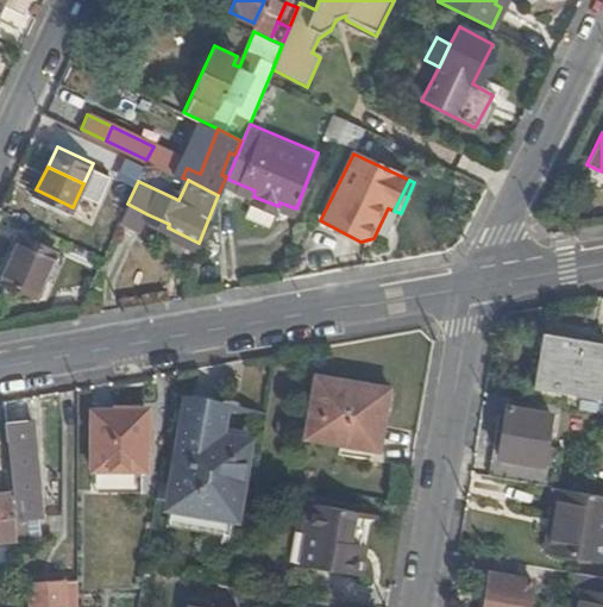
[(148,214),(127,204),(120,219),(140,229),(148,214)]
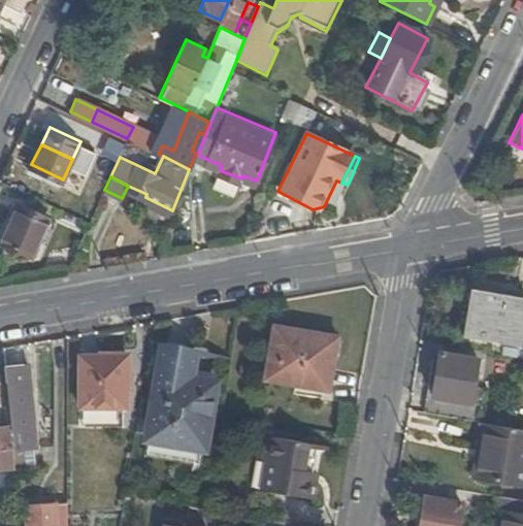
[(47,217),(18,202),(0,238),(31,252),(47,217)]
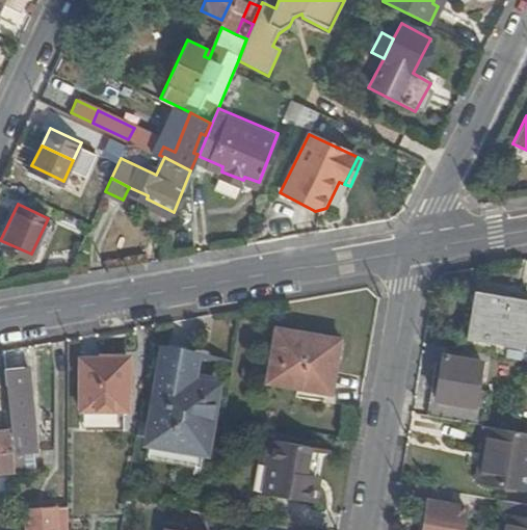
[(478,292),(469,291),(459,337),(468,339),(478,292)]
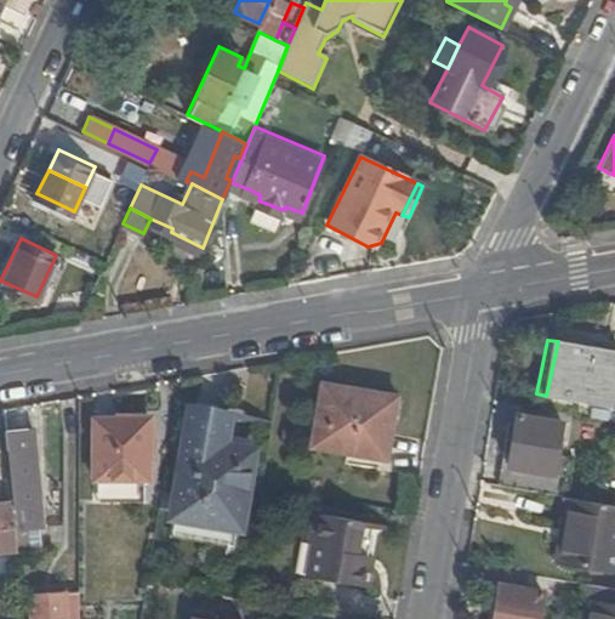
[(614,351),(558,341),(546,396),(609,407),(614,382),(614,351)]
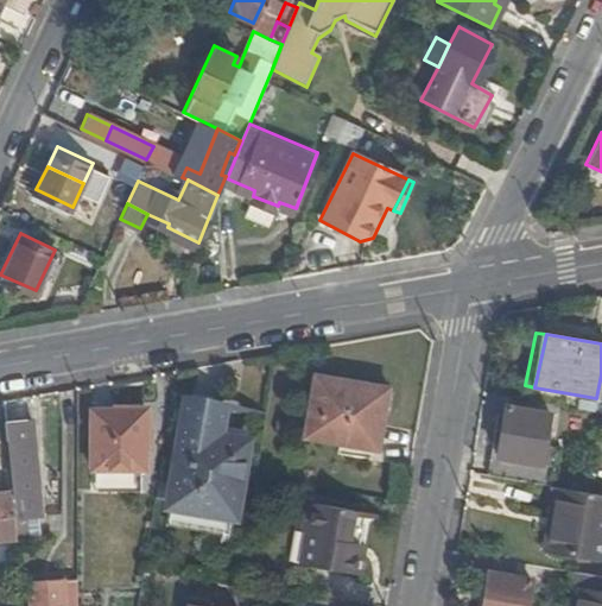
[(388,386),(318,374),(308,435),(378,448),(388,386)]
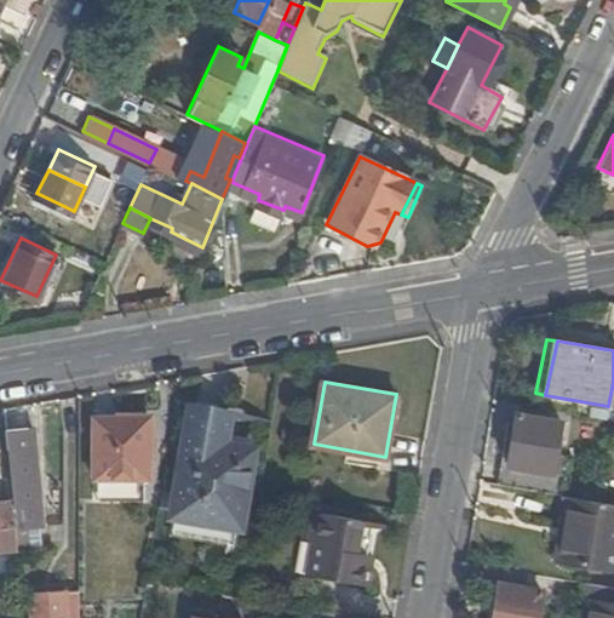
[(229,413),(189,405),(172,510),(239,524),(252,447),(224,442),(229,413)]
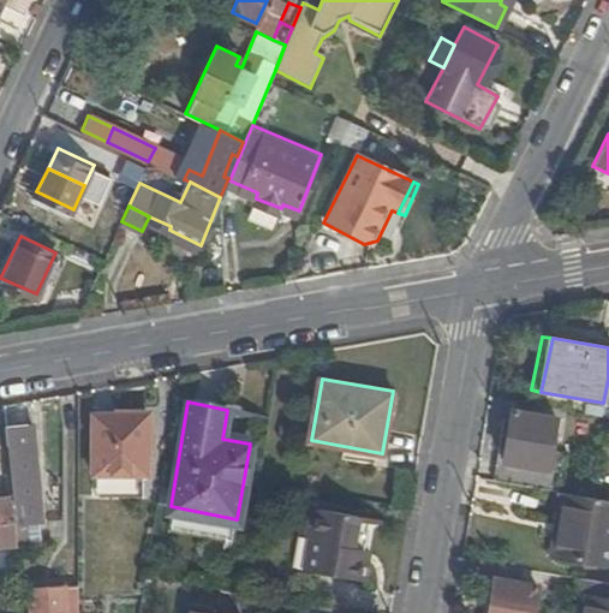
[(559,418),(517,410),(502,481),(563,492),(567,471),(548,468),(559,418)]
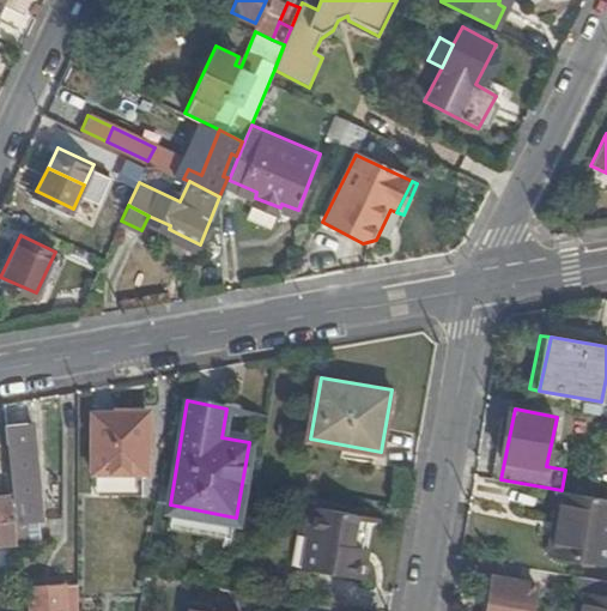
[(92,471),(146,471),(147,417),(114,418),(114,410),(92,410),(92,471)]
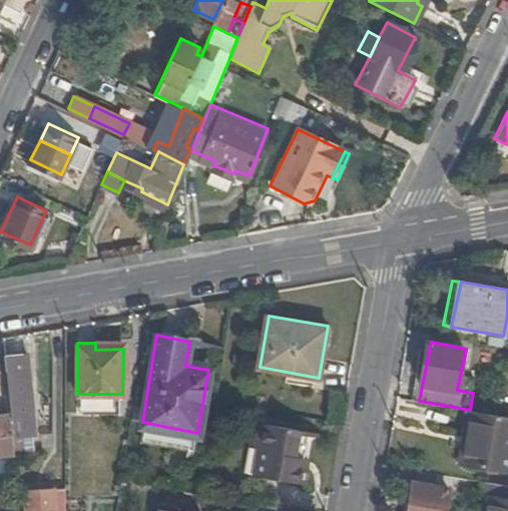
[(25,349),(3,351),(9,415),(12,433),(34,431),(25,349)]
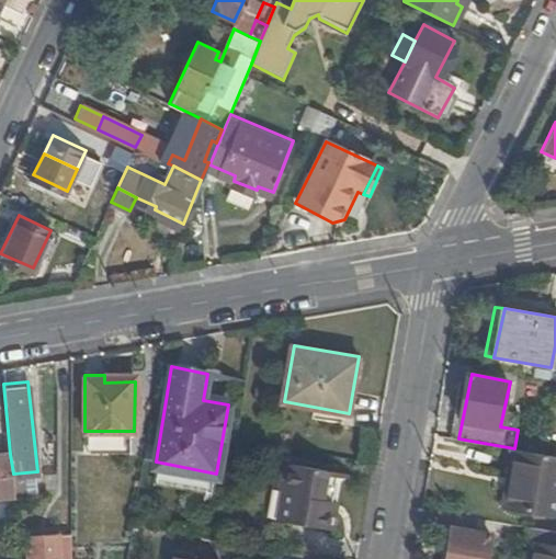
[(507,511),(555,518),(555,455),(520,449),(517,448),(507,511)]
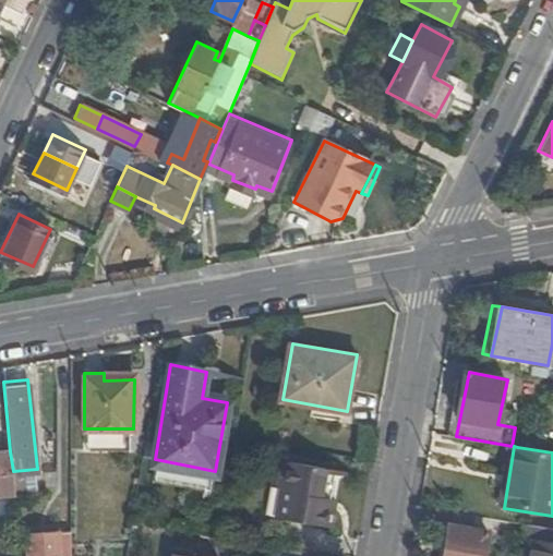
[(0,492),(14,491),(13,471),(10,451),(0,452),(0,492)]
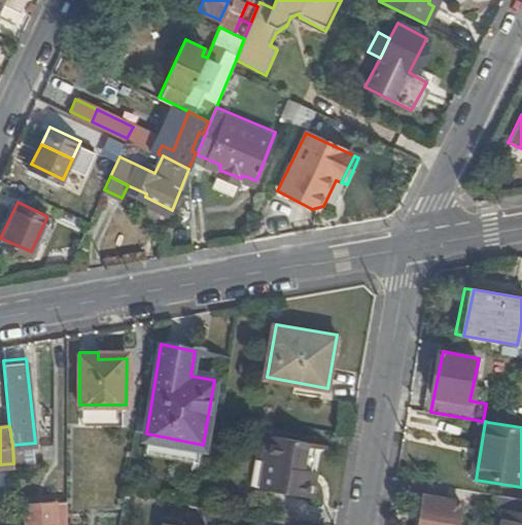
[(203,445),(146,433),(143,449),(200,459),(203,445)]
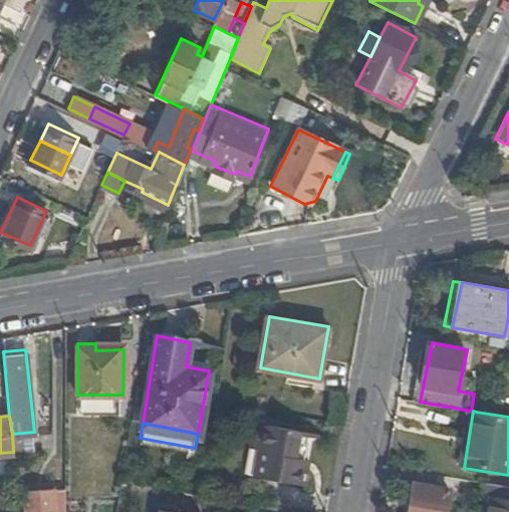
[(264,430),(259,429),(250,480),(256,481),(264,430)]
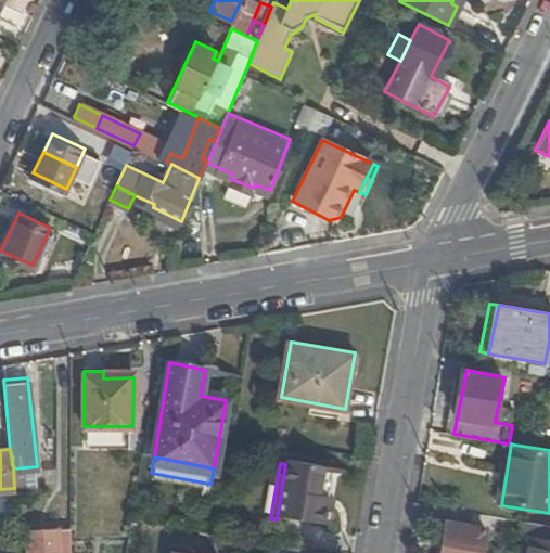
[(333,473),(285,464),(277,519),(324,527),(333,473)]
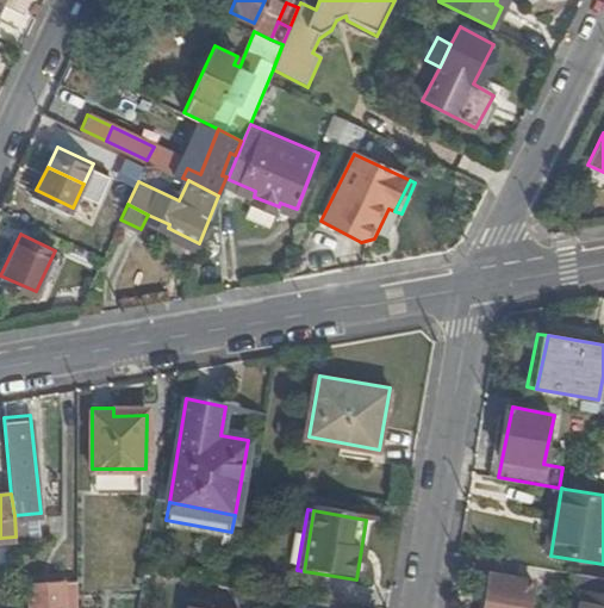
[(603,576),(581,572),(579,589),(586,590),(583,607),(603,607),(603,576)]
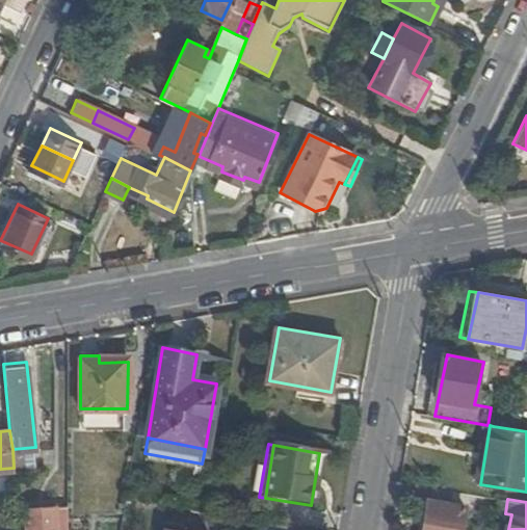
[(422,529),(460,529),(466,507),(428,501),(422,529)]
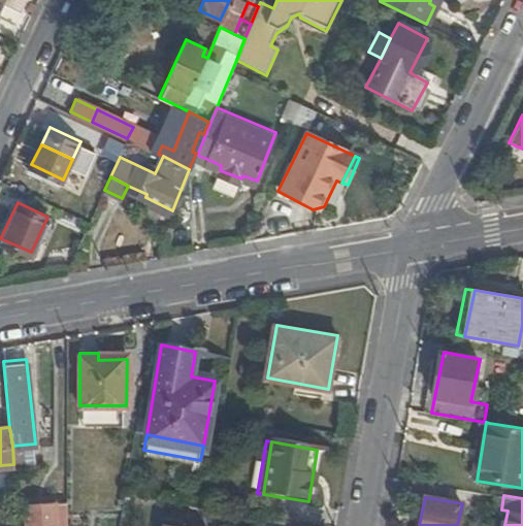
[(66,525),(66,500),(26,504),(27,525),(66,525)]
